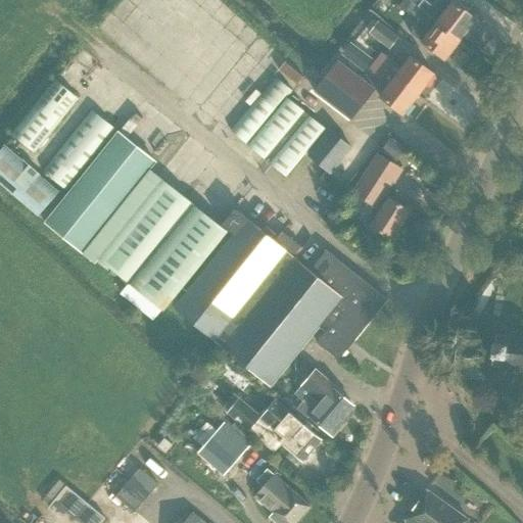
[(128,0),(140,9),(146,0),(128,0)]
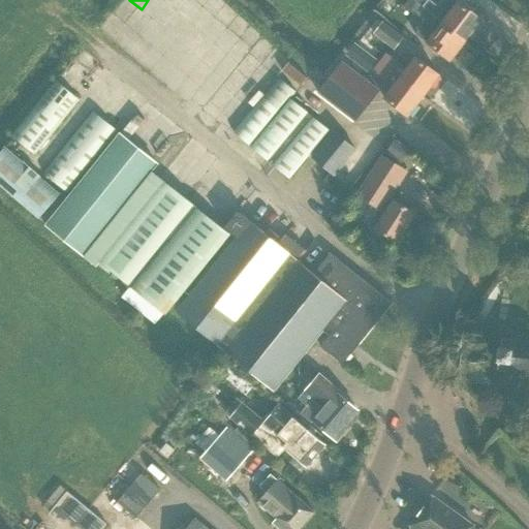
[(220,47),(249,13),(232,0),(198,0),(185,17),(220,47)]
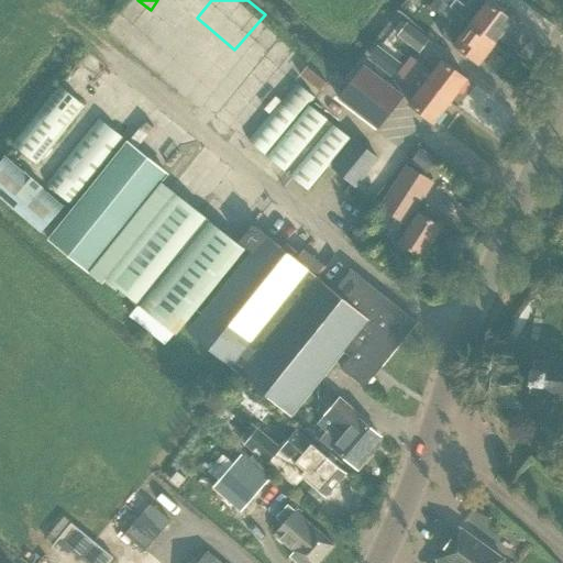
[(432,0),(429,4),(464,31),(456,41),(432,22),(424,33),(452,54),(457,47),(478,64),(496,42),(449,7),(440,0),(432,0)]
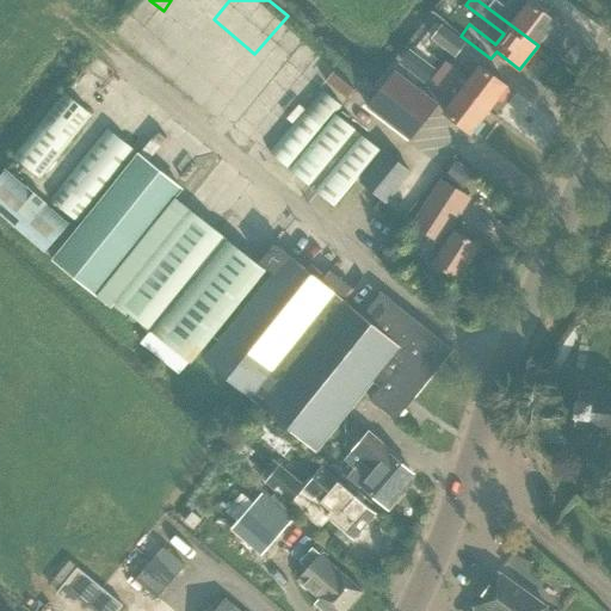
[(495,0),(492,0),(487,7),(538,45),(556,23),(526,0),(508,0),(504,6),(495,0)]
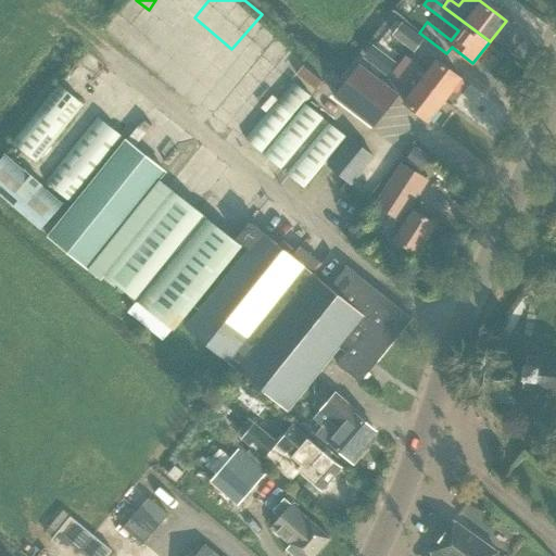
[(424,38),(402,21),(391,34),(414,51),(424,38)]
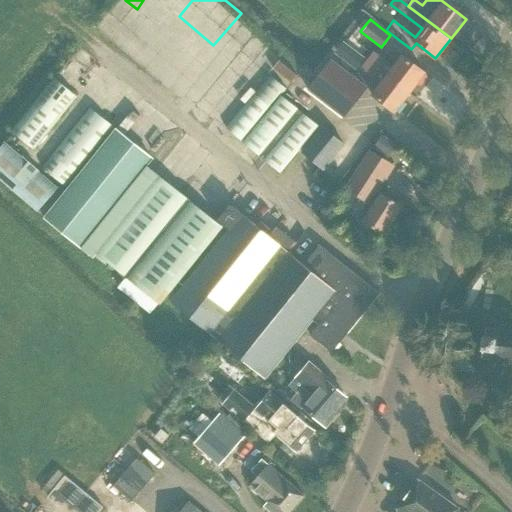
[(365,57),(343,40),(334,51),(356,69),(365,57)]
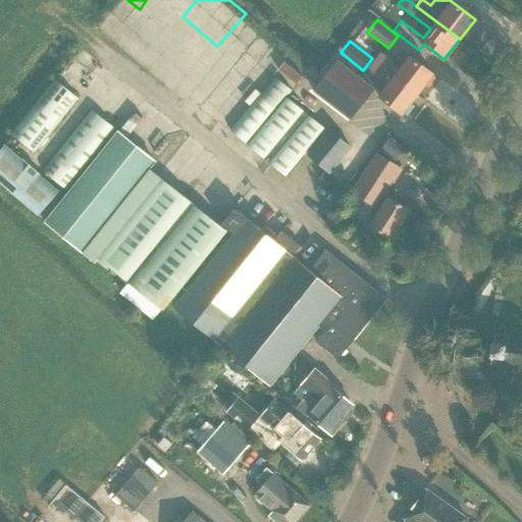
[(373,60),(417,94),(433,73),(409,56),(401,67),(379,51),(373,60)]
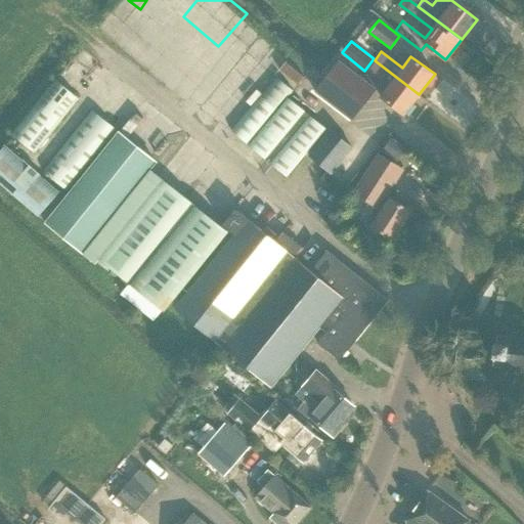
[(419,94),(375,60),(368,69),(389,84),(380,96),(403,115),(419,94)]
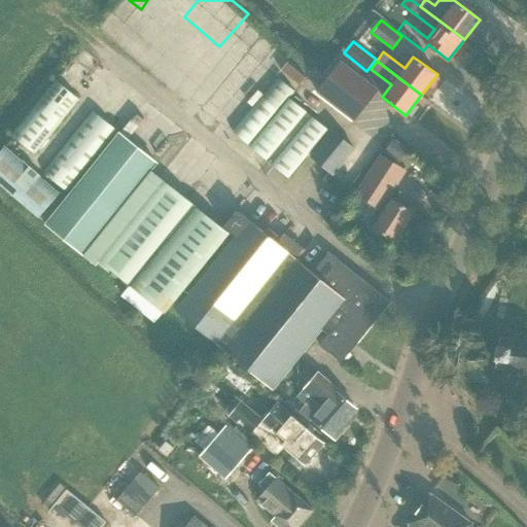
[(341,62),(328,77),(317,93),(353,119),(377,90),(341,62)]
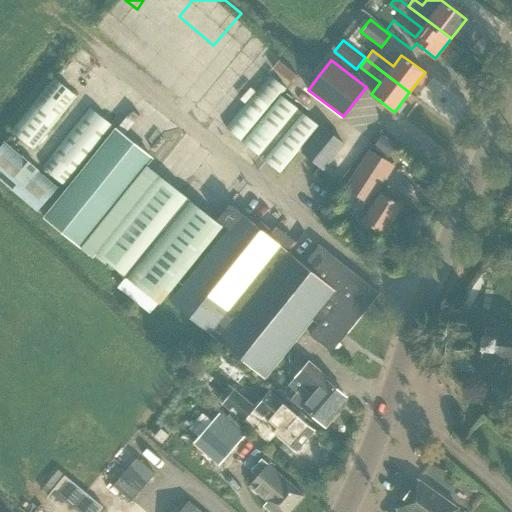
[(226,127),(242,141),(286,88),(270,74),(226,127)]
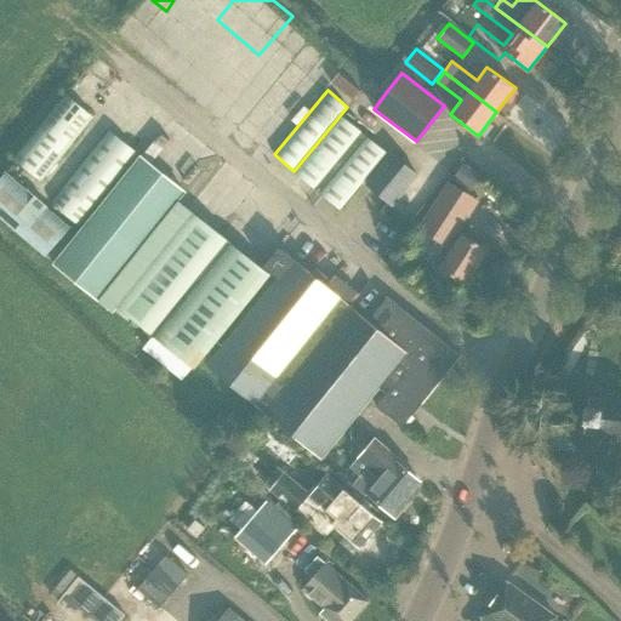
[(93,117),(64,95),(13,159),(41,181),(93,117)]
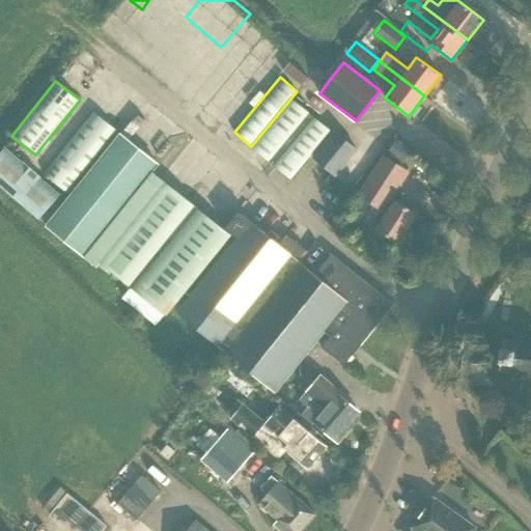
[(290,178),(330,131),(291,99),(252,147),(290,178)]
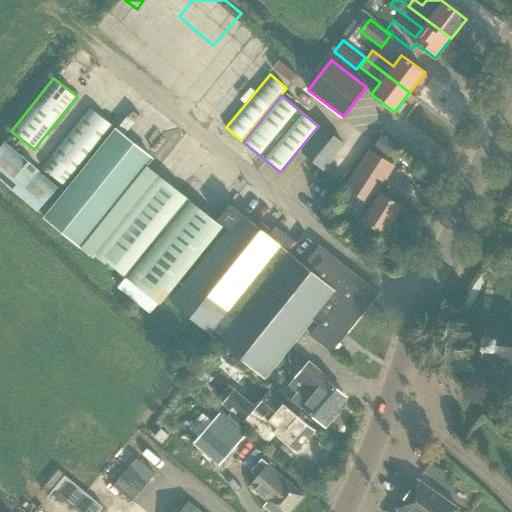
[(42,167),(67,187),(115,127),(90,107),(42,167)]
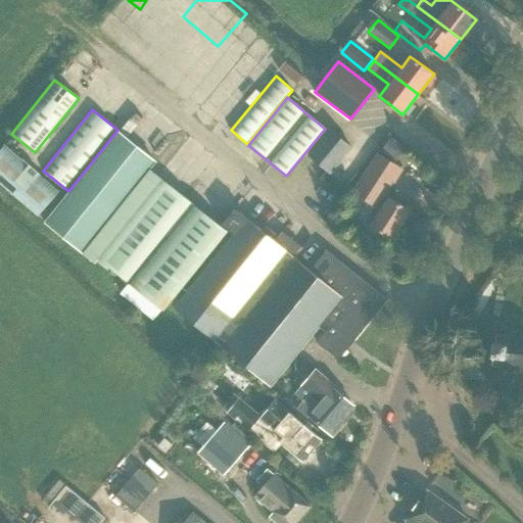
[(348,145),(330,130),(308,154),(328,170),(348,145)]
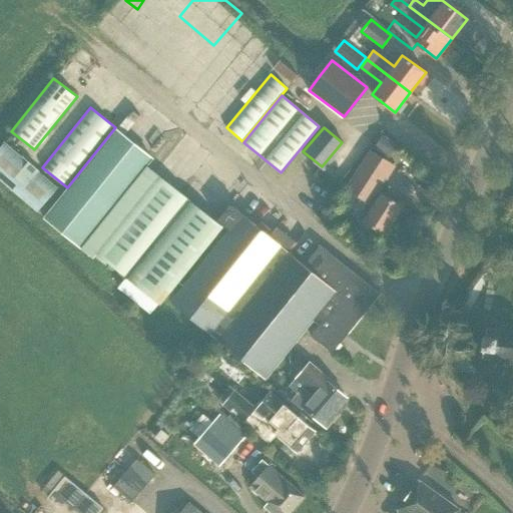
[(117,130),(45,221),(82,250),(85,246),(148,167),(154,159),(117,130)]
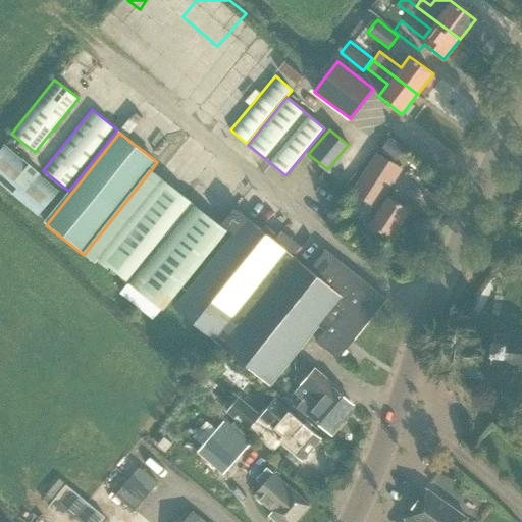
[(58,191),(4,144),(0,148),(0,183),(37,215),(58,191)]
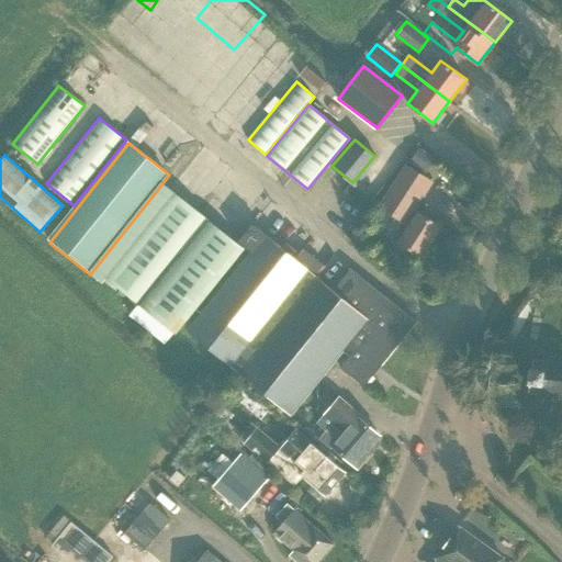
[(428,179),(403,163),(402,161),(374,203),(403,221),(392,238),(420,257),(440,226),(417,212),(416,213),(408,209),(428,179)]
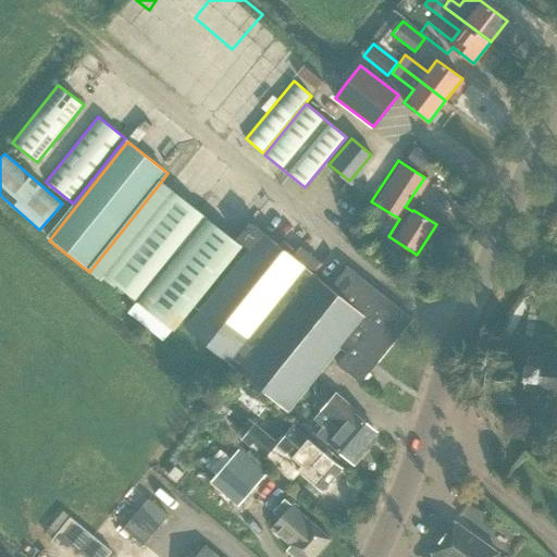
[(161,182),(93,268),(138,304),(207,218),(161,182)]
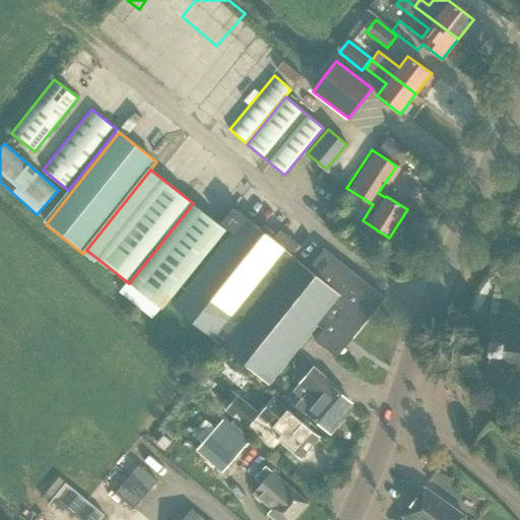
[(193,203),(129,283),(166,312),(229,232),(219,224),(193,203)]
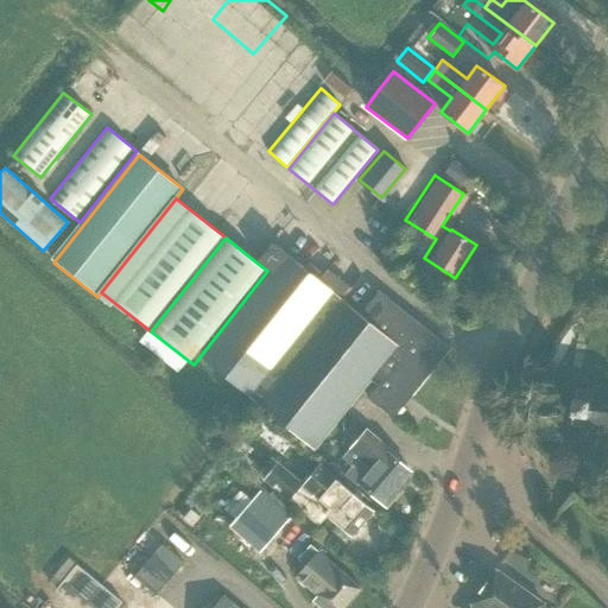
[(272,276),(204,359),(314,451),(372,379),(379,385),(368,398),(397,420),(453,350),(379,291),(360,315),(290,254),(273,241),(257,263),(267,271),(272,276)]
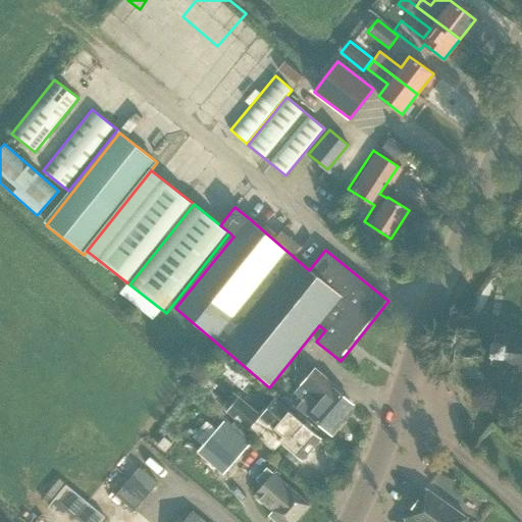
[(521,336),(496,333),(494,333),(493,342),(492,342),(490,355),(491,355),(489,364),(490,364),(490,365),(521,368),(521,336)]
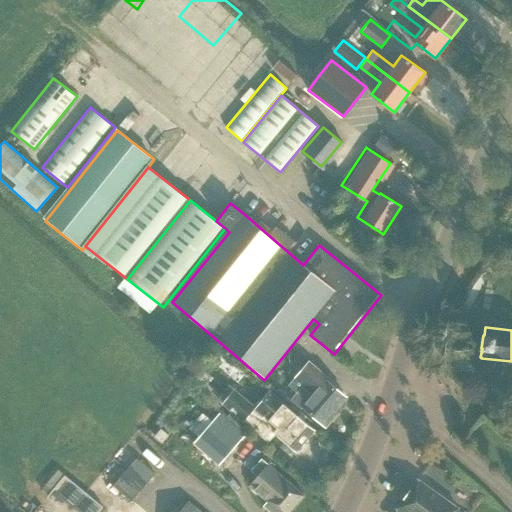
[(309,362),(289,385),(297,392),(291,399),(301,408),(303,407),(323,424),(326,426),(336,414),(333,412),(346,397),(326,380),(328,378),(309,362)]
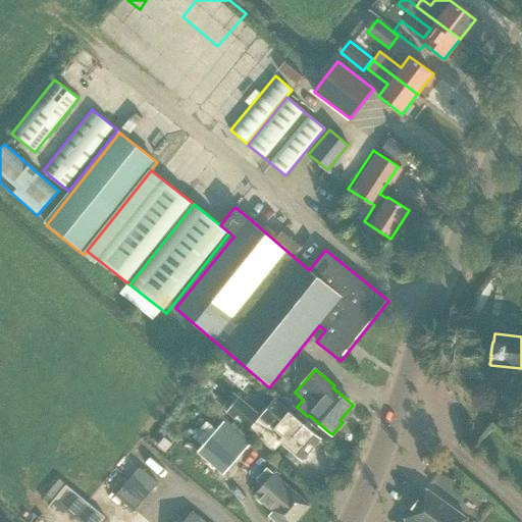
[(284,436),(259,415),(239,397),(230,407),(211,389),(215,384),(206,376),(193,390),(221,417),(226,410),(272,450),(280,441),(284,436)]
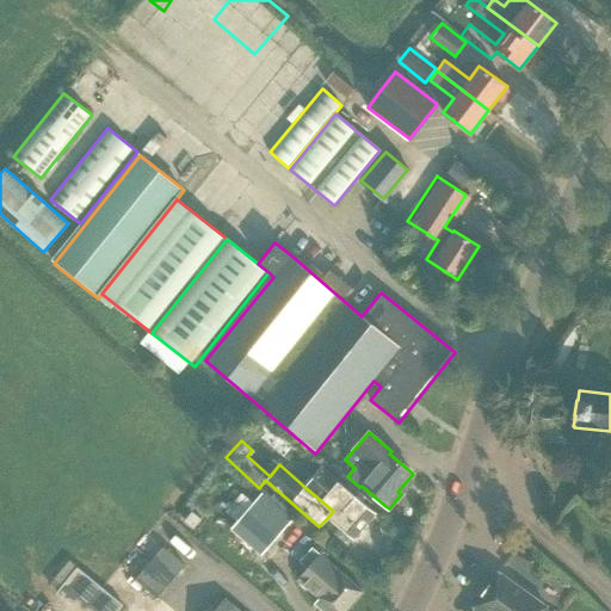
[(328,517),(353,538),(375,513),(352,493),(356,489),(343,477),(339,482),(321,466),(303,486),(333,511),(328,517)]
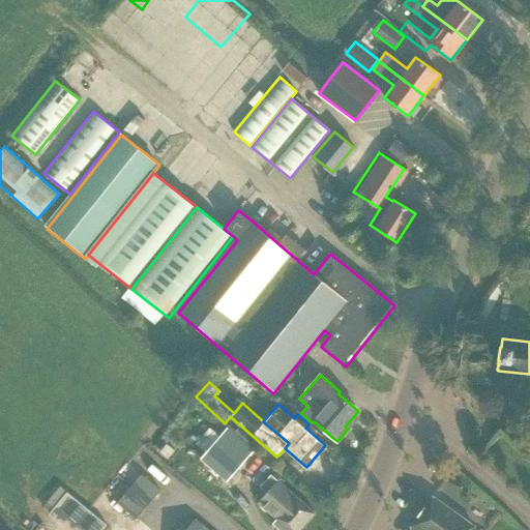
[(201,458),(227,480),(247,457),(222,434),(219,436),(209,427),(195,443),(205,452),(201,458)]
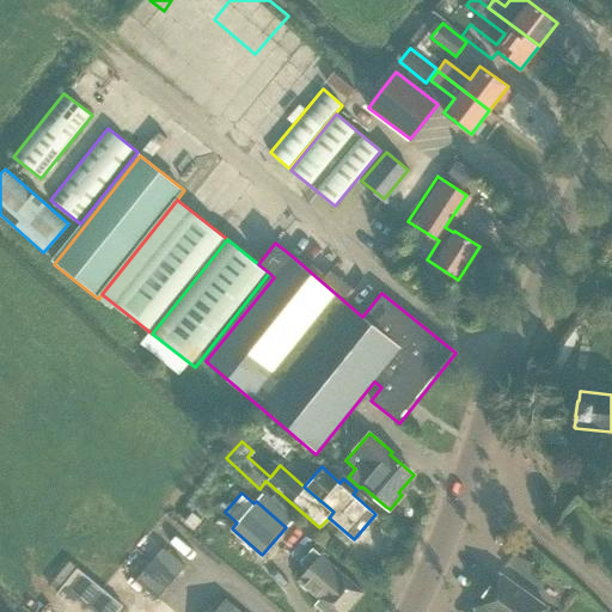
[(201,519),(191,513),(185,521),(194,528),(201,519)]
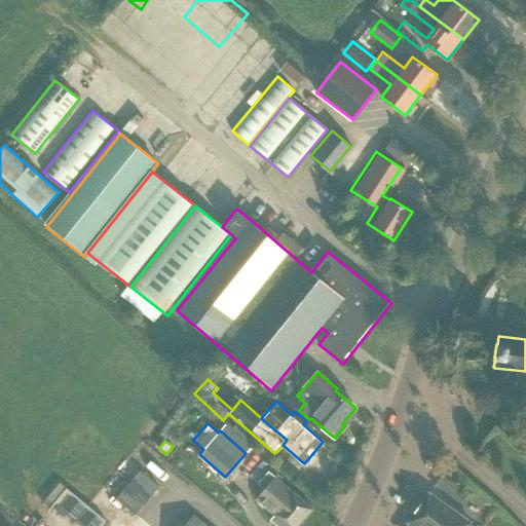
[(159,486),(140,471),(116,499),(117,499),(113,504),(129,517),(133,513),(136,515),(159,486)]
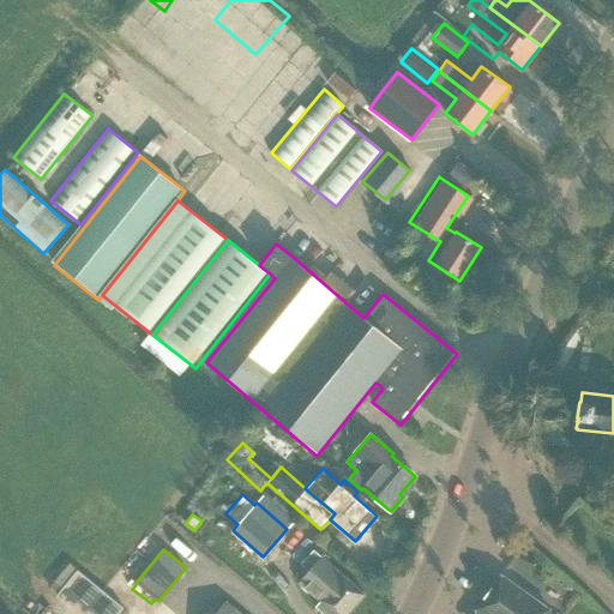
[(323,613),(345,613),(365,594),(313,549),(301,564),(308,570),(299,582),(320,601),(315,607),(323,613)]
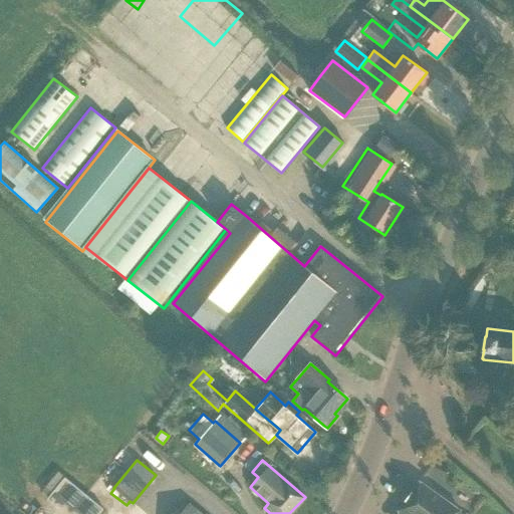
[(47,499),(66,513),(98,513),(103,508),(64,477),(47,499)]
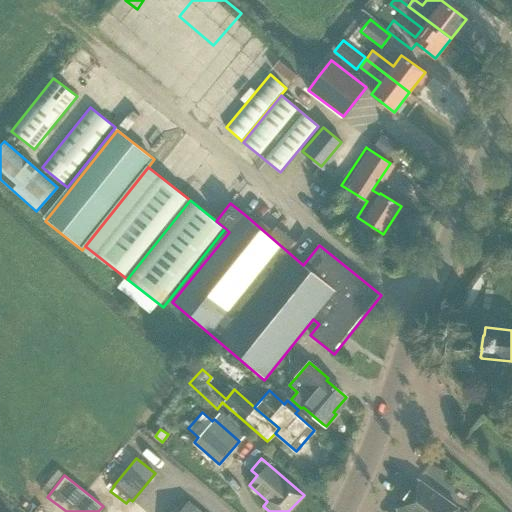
[(395,511),(462,511),(418,479),(397,509),(398,509),(395,511)]
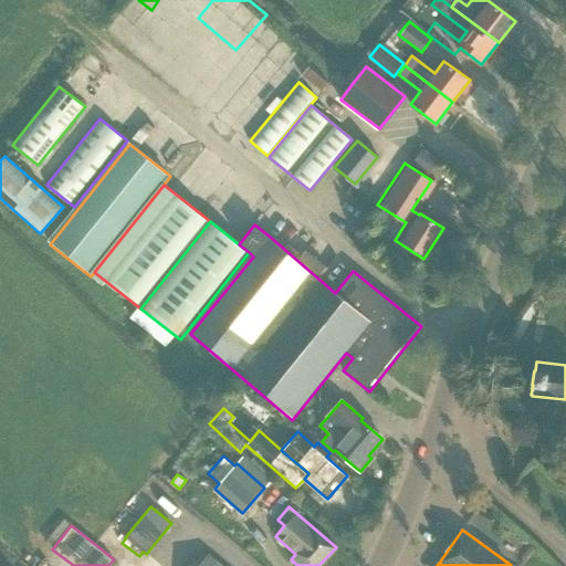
[(535,545),(523,536),(510,555),(523,564),(535,545)]
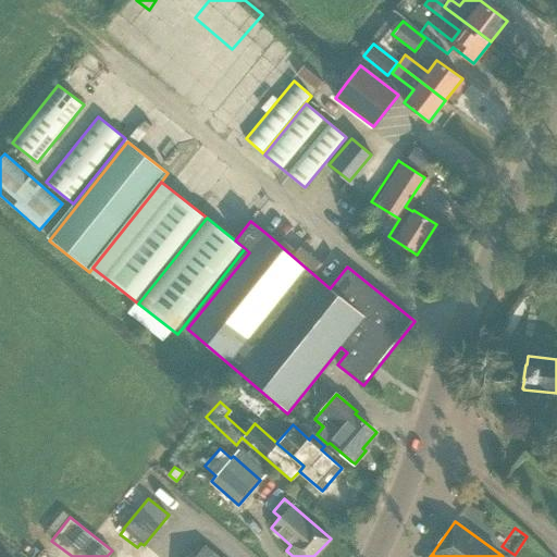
[(217,556),(203,546),(194,556),(217,556)]
